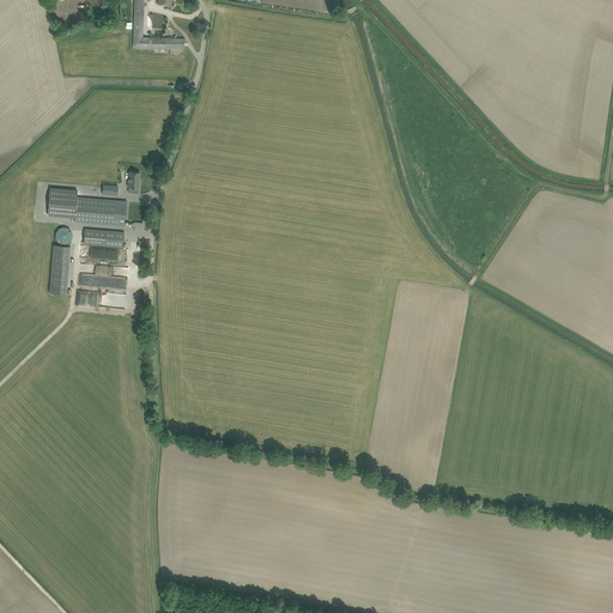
[(178,49),(184,49),(184,38),(143,37),(144,0),(134,0),(133,48),(178,49)]
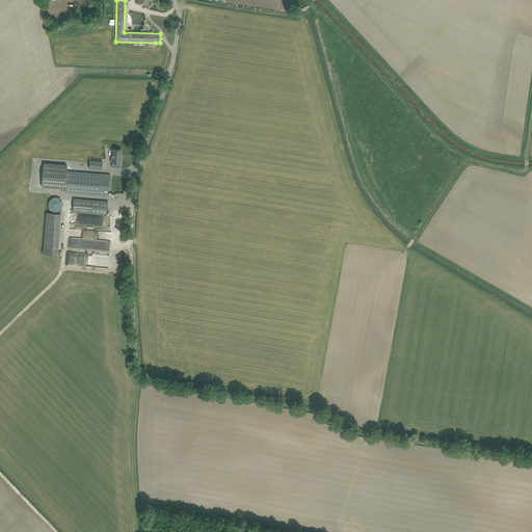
[(110,162),(121,163),(122,156),(121,155),(122,150),(111,149),(110,162)]
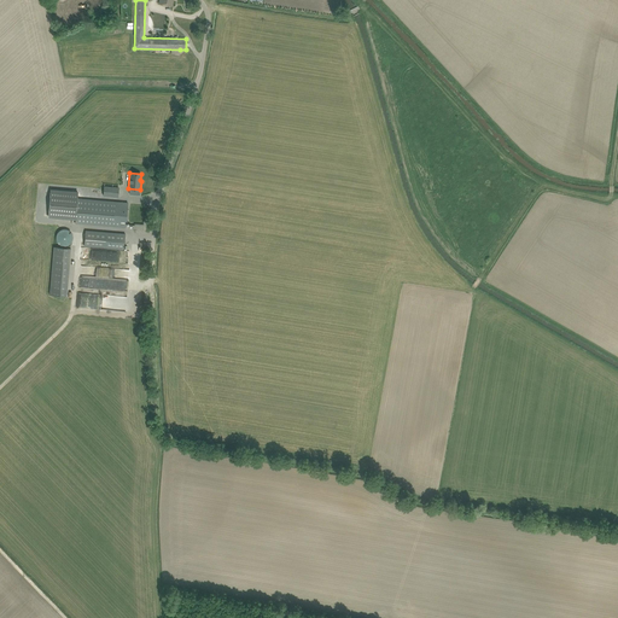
[(104,196),(118,197),(120,187),(104,186),(104,196)]
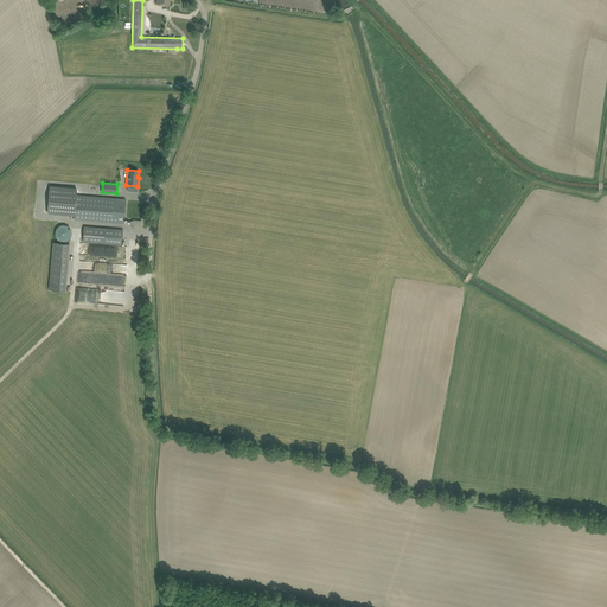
[(75,219),(123,223),(126,199),(76,195),(77,187),(50,185),(48,213),(75,216),(75,219)]
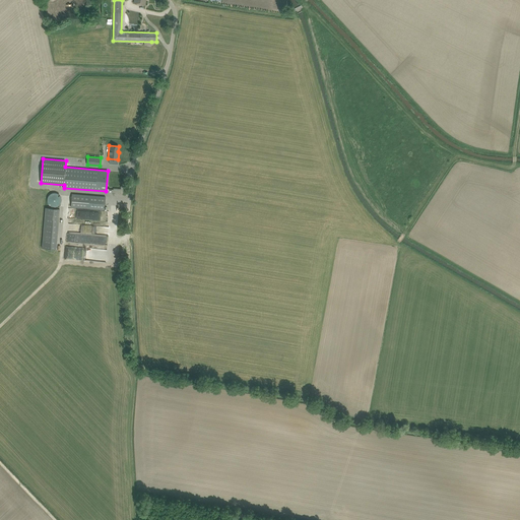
[(53,206),(54,206),(55,206),(56,206),(57,206),(58,205),(59,205),(60,204),(61,203),(61,202),(61,200),(61,199),(61,198),(61,197),(60,196),(60,195),(59,194),(58,194),(57,193),(56,193),(55,193),(54,193),(53,193),(52,193),(51,194),(50,194),(49,195),(48,196),(48,197),(48,199),(48,200),(48,201),(48,202),(49,203),(49,204),(50,205),(51,205),(52,206),(53,206)]
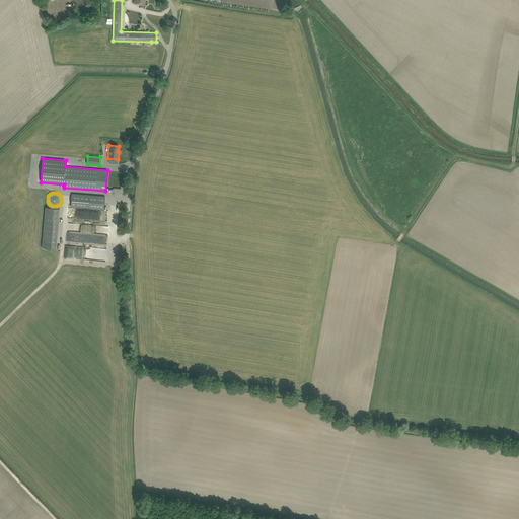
[(71,207),(104,210),(105,197),(72,194),(71,207)]
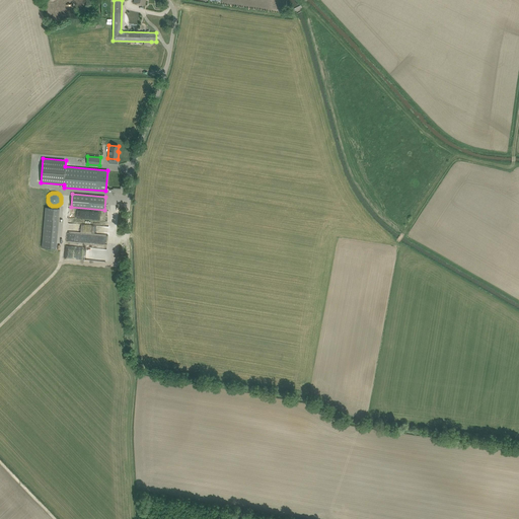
[(42,247),(56,248),(60,208),(46,207),(42,247)]
